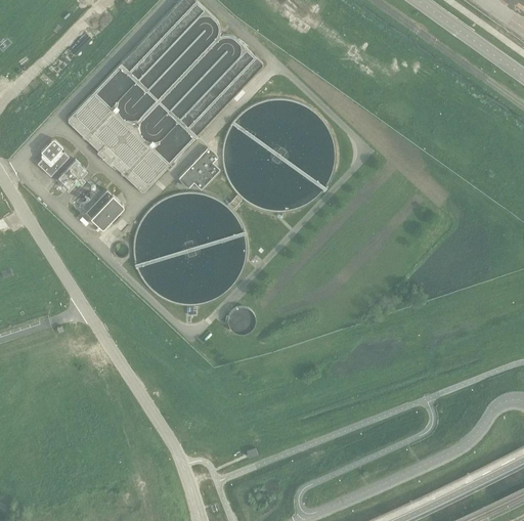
[(111,106),(94,90),(66,120),(142,194),(171,164),(155,146),(161,139),(153,140),(147,140),(143,137),(140,133),(139,129),(139,125),(139,121),(138,120),(137,119),(132,120),(125,119),(121,116),(118,111),(117,105),(118,99),(111,106)]
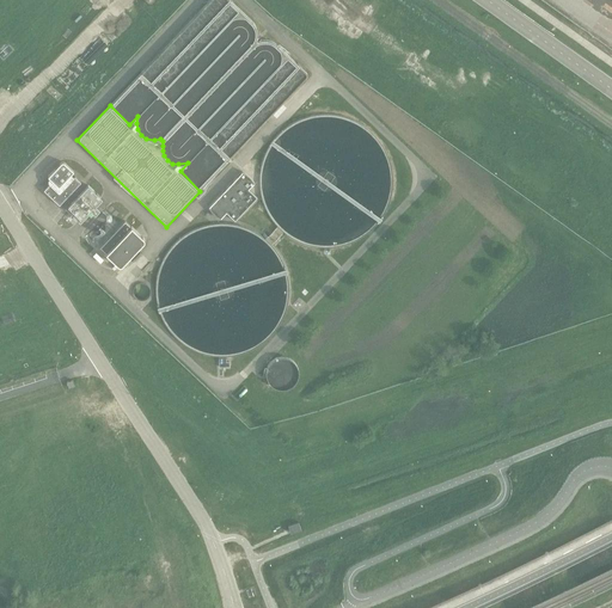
[(59,209),(81,186),(74,180),(74,182),(71,178),(73,176),(65,166),(63,166),(62,166),(61,166),(48,180),(54,186),(50,189),(49,188),(43,195),(59,209)]
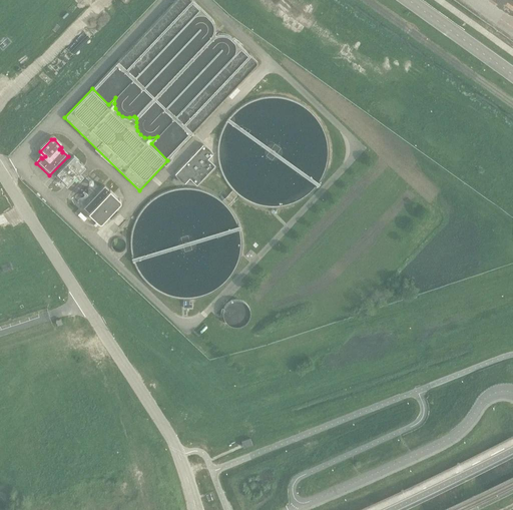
[(181,184),(183,186),(185,187),(185,186),(189,181),(196,188),(215,168),(208,161),(212,157),(213,157),(212,155),(211,154),(209,152),(208,151),(206,149),(204,148),(202,147),(175,176),(174,176),(176,179),(178,182),(181,184)]
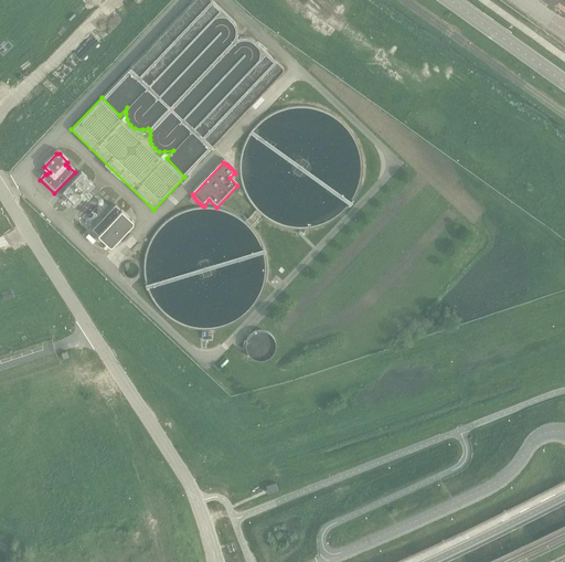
[(67,194),(65,198),(74,205),(93,186),(81,175),(65,192),(67,194)]
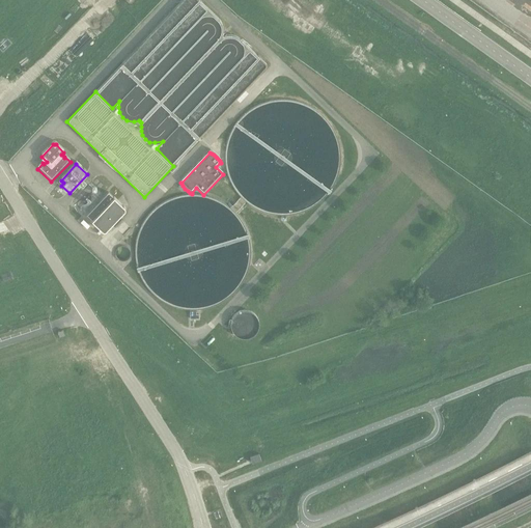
[(86,218),(87,218),(91,223),(102,233),(103,233),(104,233),(105,233),(106,233),(124,214),(124,213),(124,212),(126,212),(124,211),(124,210),(114,200),(113,200),(108,195),(86,218)]
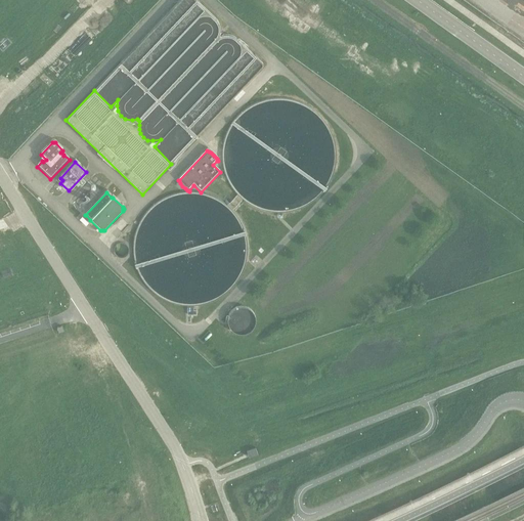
[(258,458),(256,450),(247,453),(249,461),(258,458)]
